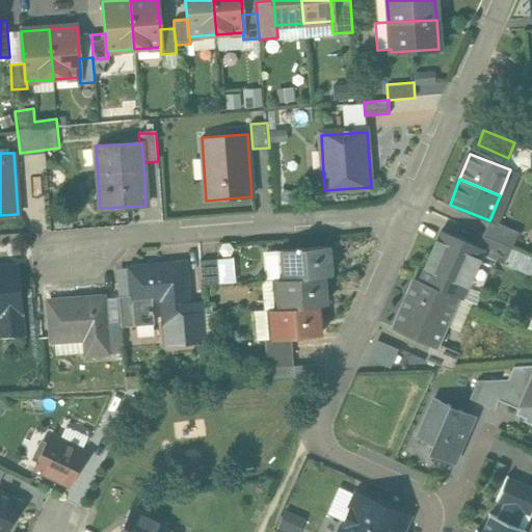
[(490,218),(489,220),(482,236),(511,247),(519,231),(490,218)]
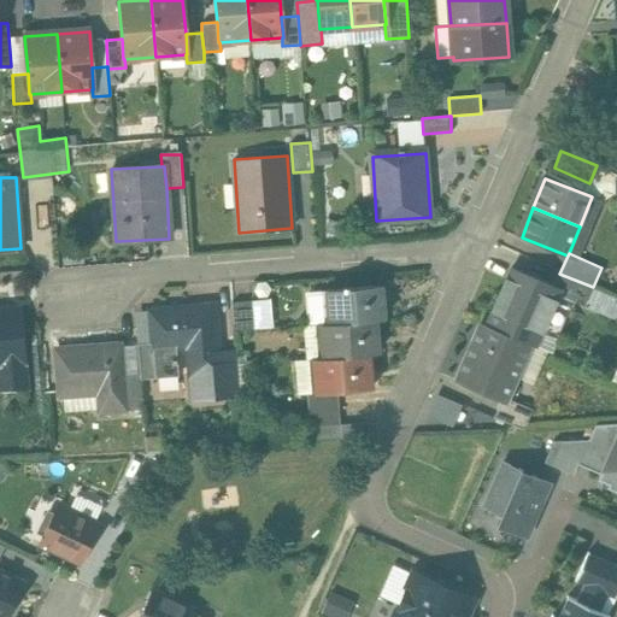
[(553,286),(515,269),(512,268),(511,270),(488,324),(488,323),(487,325),(529,345),(534,346),(557,292),(559,288),(553,286)]
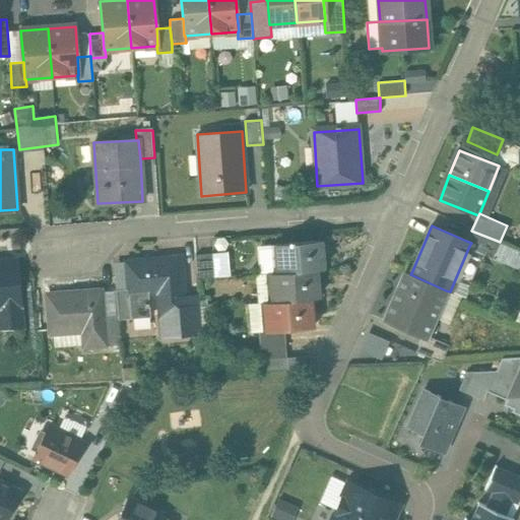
[(500,242),(471,231),(467,240),(466,240),(466,241),(471,243),(469,246),(493,258),(500,242)]
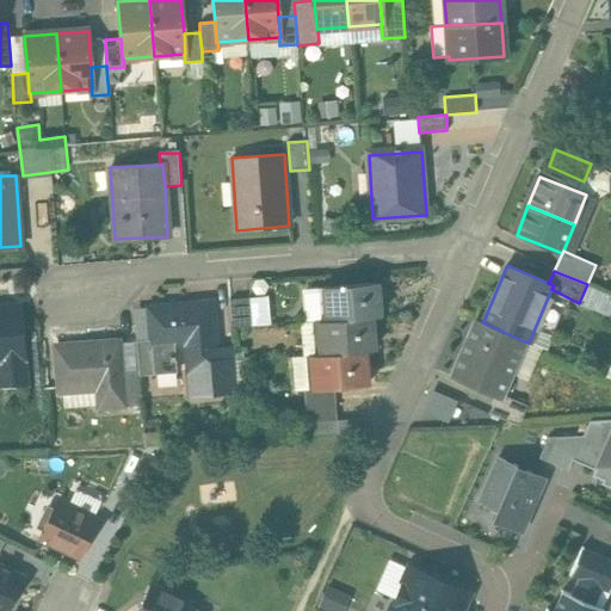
[(377,278),(326,283),(328,320),(368,316),(381,316),(377,278)]
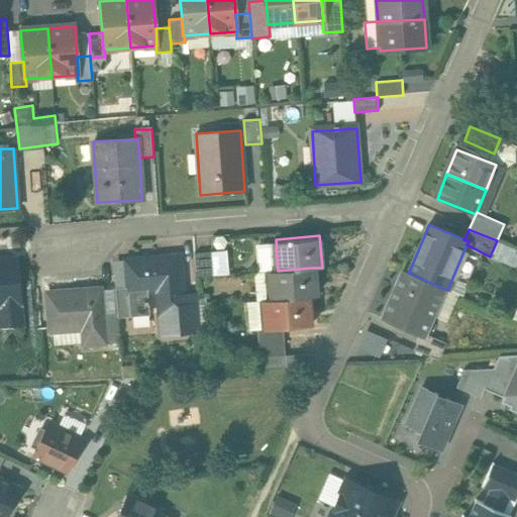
[(516,246),(499,240),(493,256),(516,265),(516,246)]
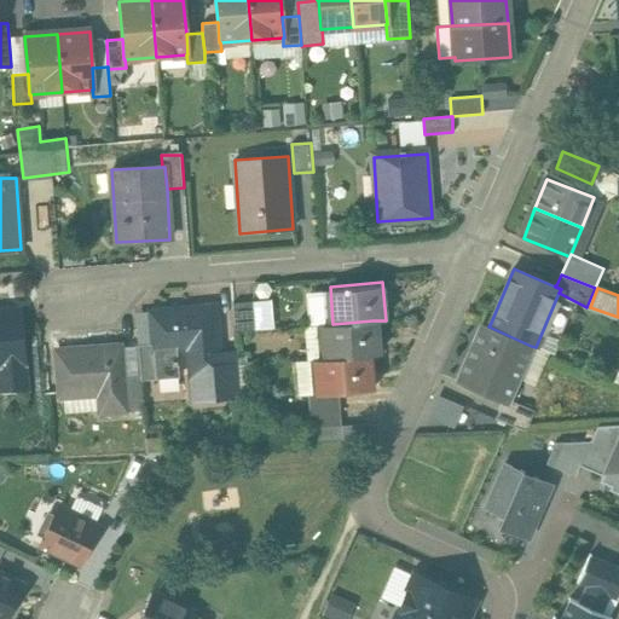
[(253,302),(232,304),(235,333),(254,330),(253,302)]
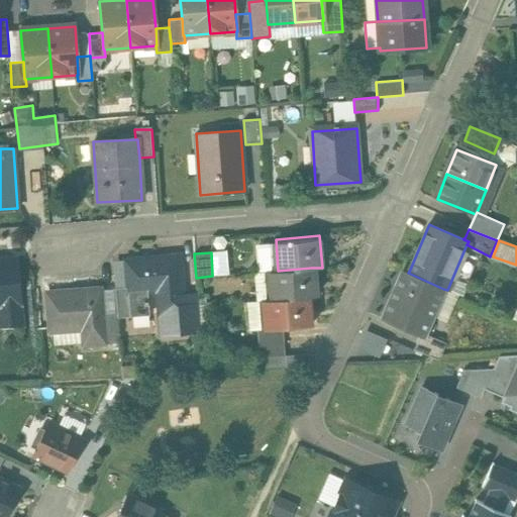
[(179,256),(125,261),(127,288),(115,289),(117,314),(118,318),(132,316),(131,311),(149,309),(147,290),(158,289),(161,334),(178,333),(177,317),(181,317),(182,294),(179,256)]
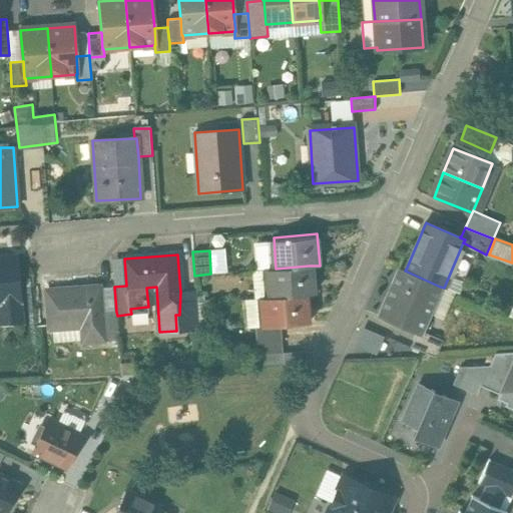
[(15,258),(0,258),(0,323),(19,322),(15,258)]
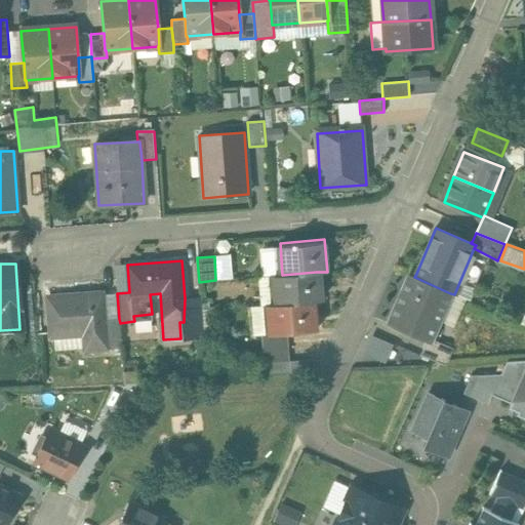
[(282,275),(273,276),(275,304),(312,300),(319,299),(316,272),(282,275)]
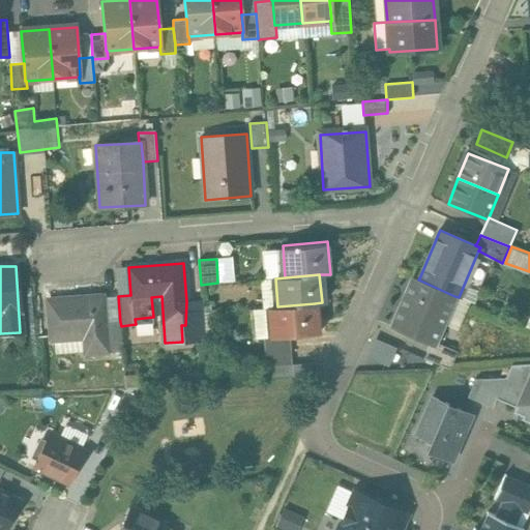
[(418,280),(412,277),(391,327),(431,344),(435,345),(436,342),(454,296),(418,280)]
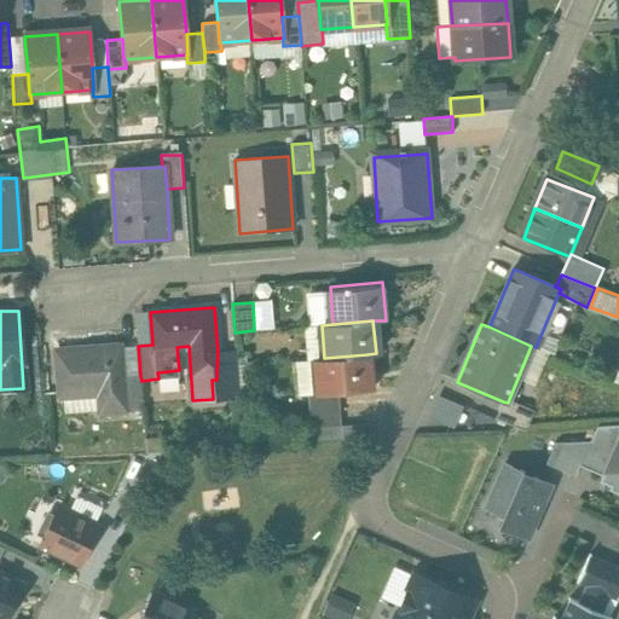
[(121,345),(58,350),(62,394),(100,392),(102,414),(126,411),(123,377),(121,345)]
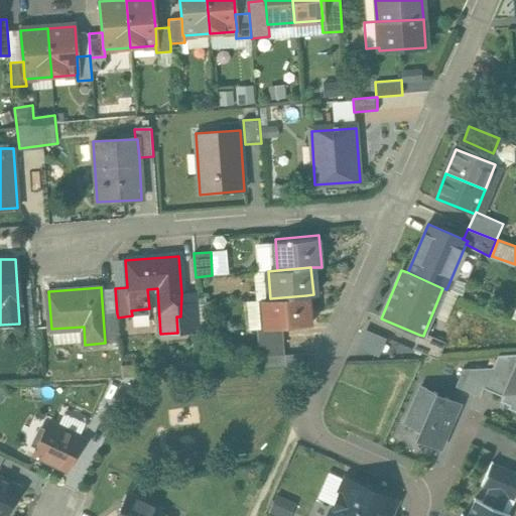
[(197,293),(181,293),(180,316),(181,329),(199,329),(197,293)]
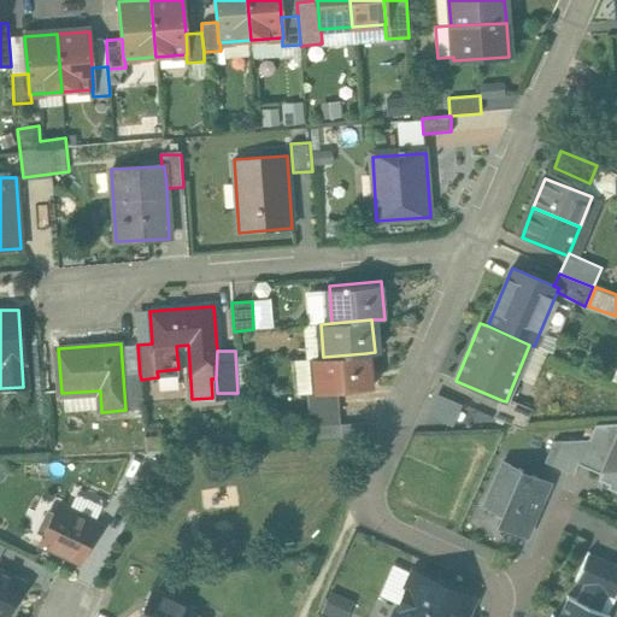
[(323,357),(313,358),(317,392),(335,391),(369,387),(366,353),(323,357)]
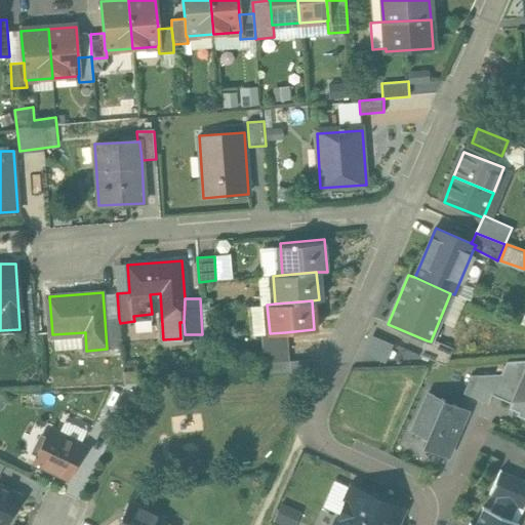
[(119,319),(105,320),(107,349),(121,348),(121,342),(120,323),(119,319)]
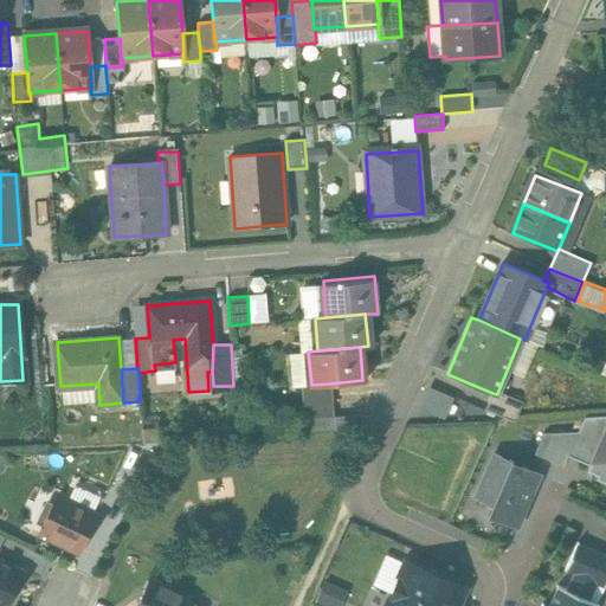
[(155,371),(139,373),(140,395),(159,393),(158,371),(155,371)]
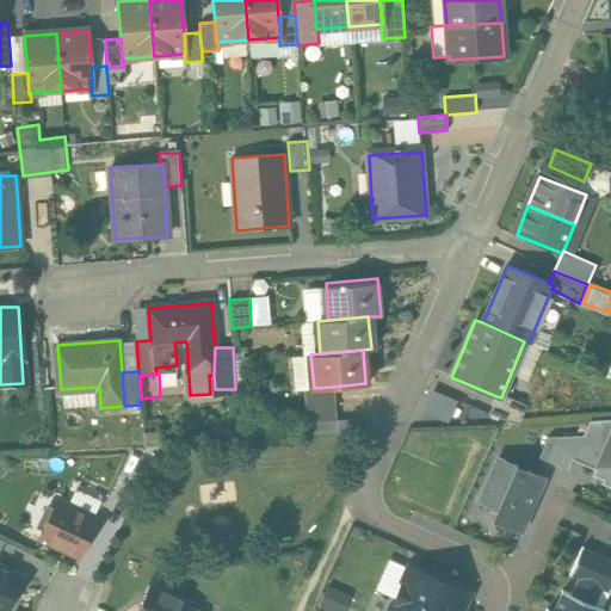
[(314,388),(306,389),(306,407),(333,405),(332,387),(314,388)]
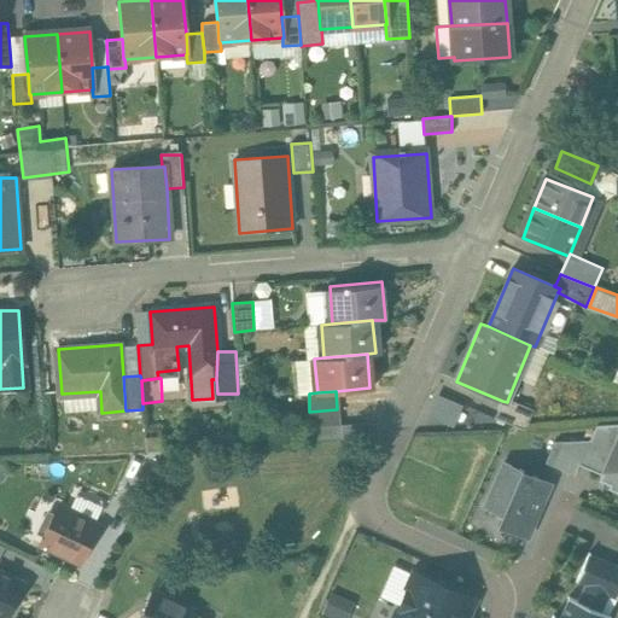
[(432,415),(458,424),(465,402),(439,394),(432,415)]
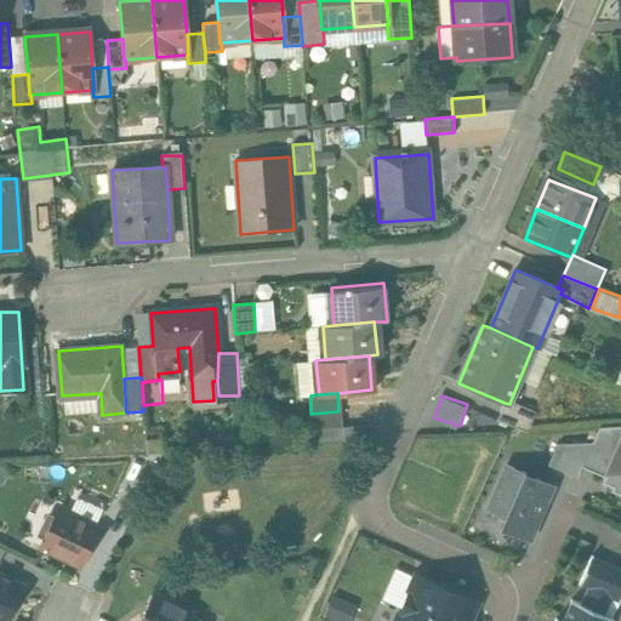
[(535,411),(511,400),(510,404),(505,403),(499,419),(527,431),(535,411)]
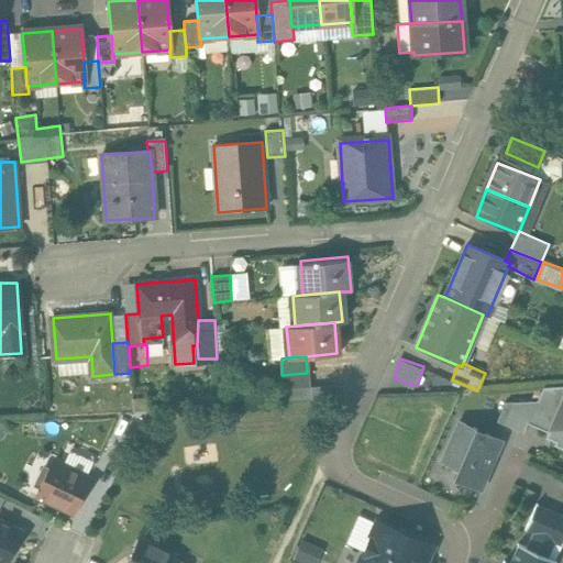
[(307,373),(282,375),(283,388),(308,387),(307,373)]
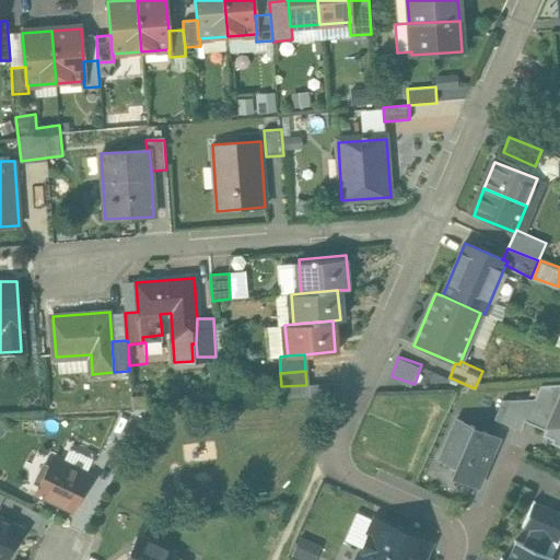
[(534,398),(520,430),(520,431),(524,421),(545,430),(559,397),(559,395),(559,383),(540,385),(534,398)]
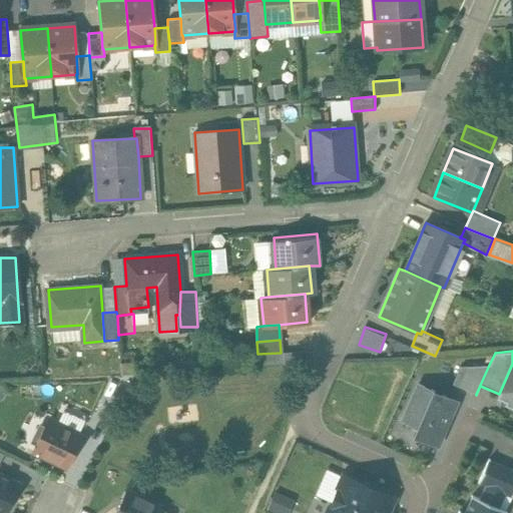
[(281,353),(258,354),(259,367),(282,366),(281,353)]
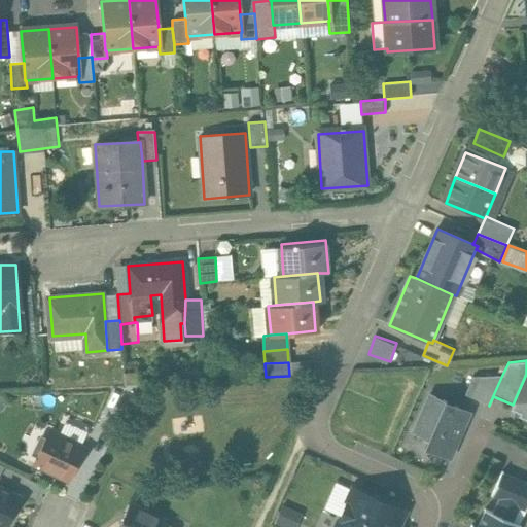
[(526,373),(526,374),(513,405),(511,410),(519,414),(518,417),(526,420),(526,373)]
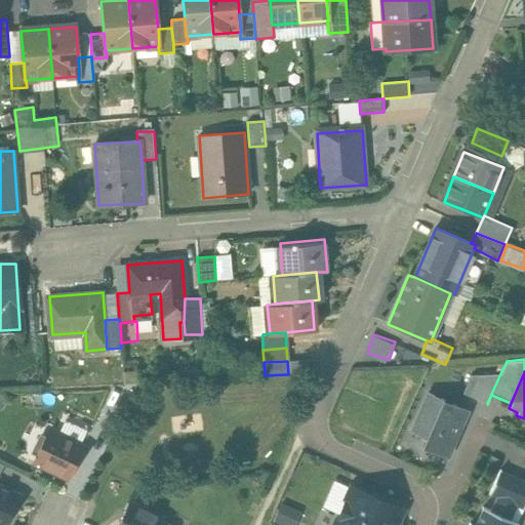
[(500,373),(471,375),(462,393),(487,403),(500,373)]
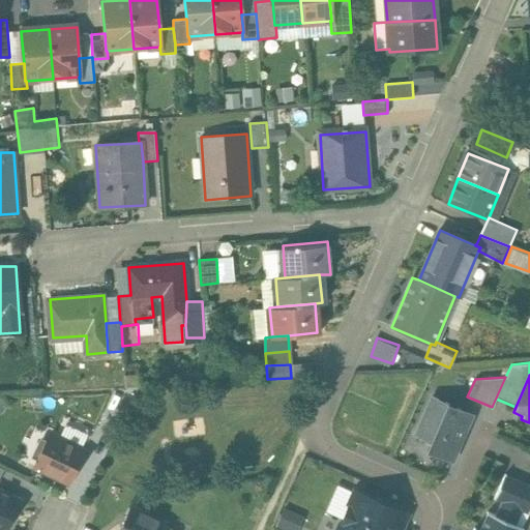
[(471,413),(438,399),(438,400),(434,398),(432,402),(431,402),(416,436),(432,442),(428,451),(450,461),(471,413)]
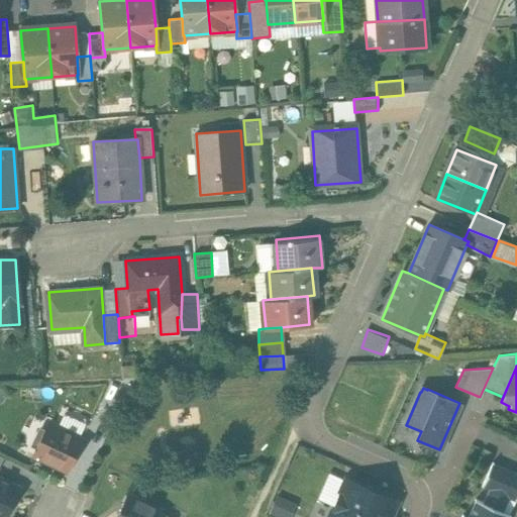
[(106,427),(96,422),(85,443),(96,449),(106,427)]
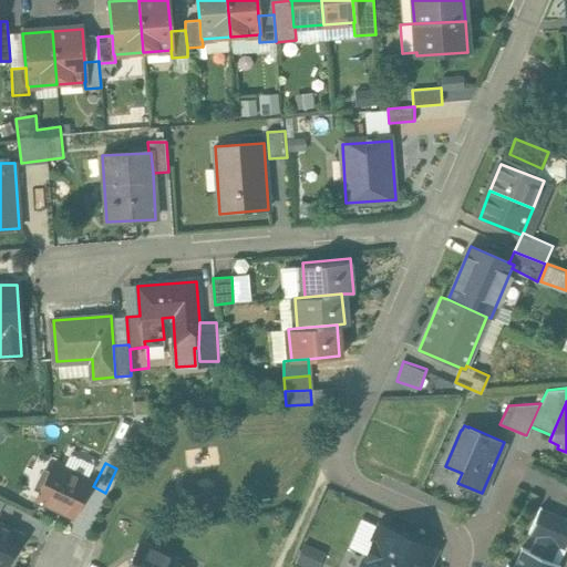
[(90,484),(53,465),(37,498),(73,517),(90,484)]
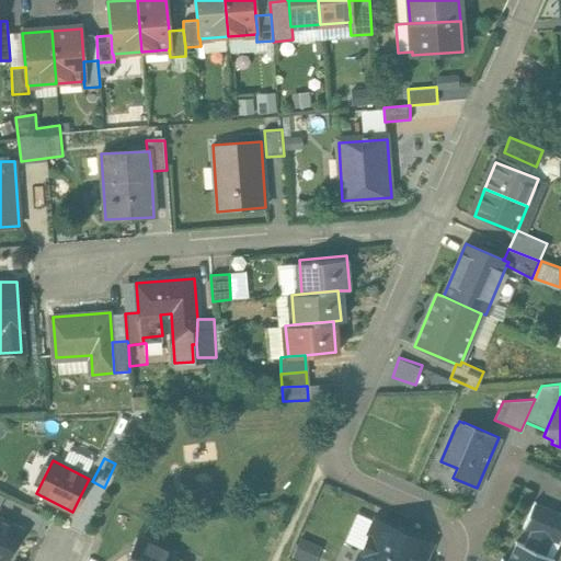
[(525,546),(516,541),(515,542),(516,544),(507,560),(505,560),(503,560),(503,559),(502,559),(501,560),(551,560),(552,560),(553,560),(554,559),(546,554),(560,518),(560,514),(536,503),(536,502),(535,501),(523,528),(524,528),(525,527),(531,530),(525,546)]
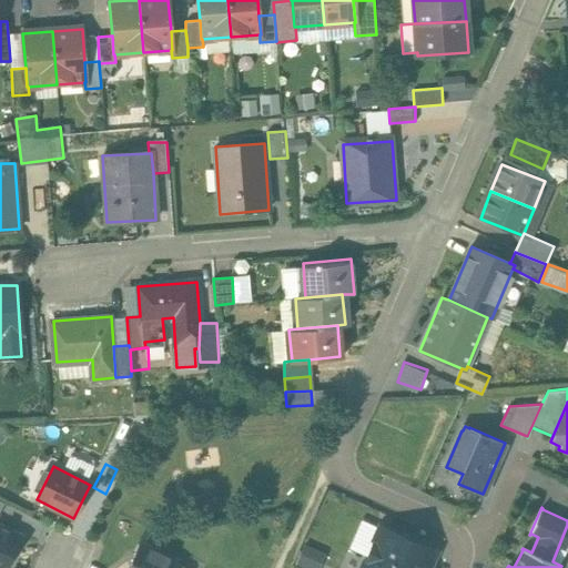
[(4,567),(20,537),(0,526),(0,567),(4,567)]
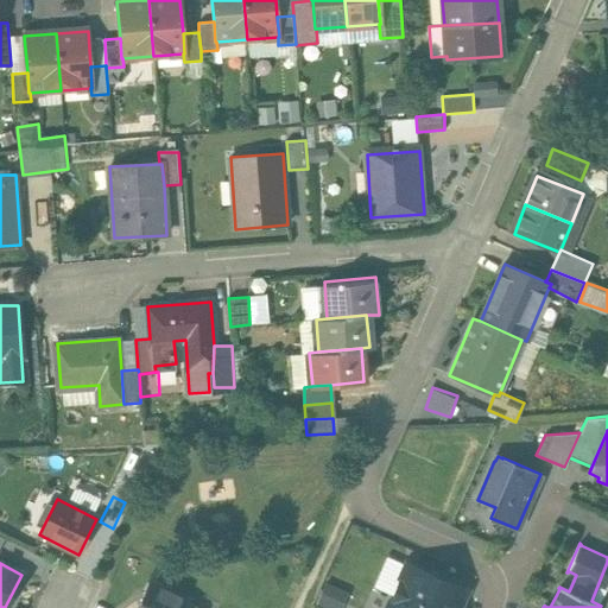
[(407,564),(387,607),(457,607),(467,589),(407,564)]
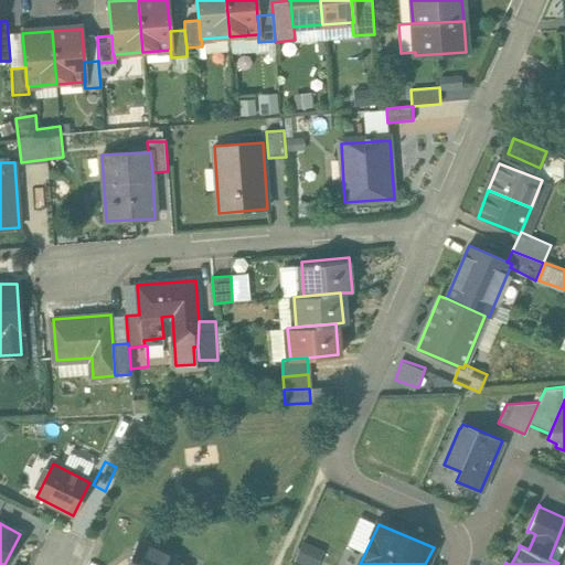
[(177,558),(139,541),(127,564),(184,564),(176,561),(177,558)]
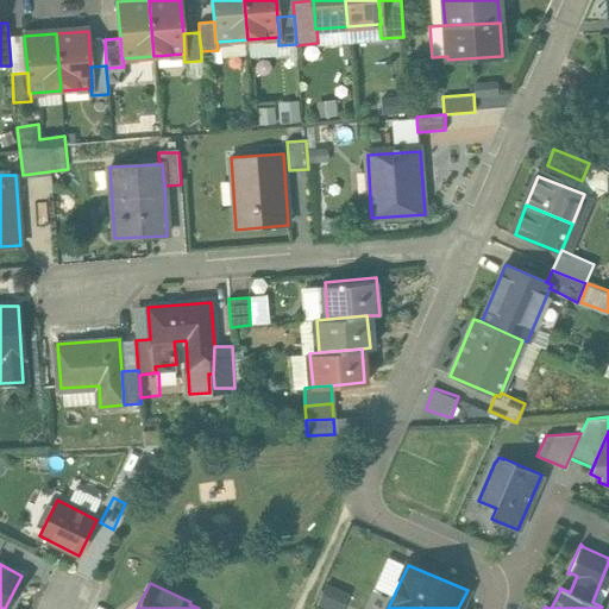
[(343,608),(350,595),(326,585),(319,604),(328,608),(343,608)]
